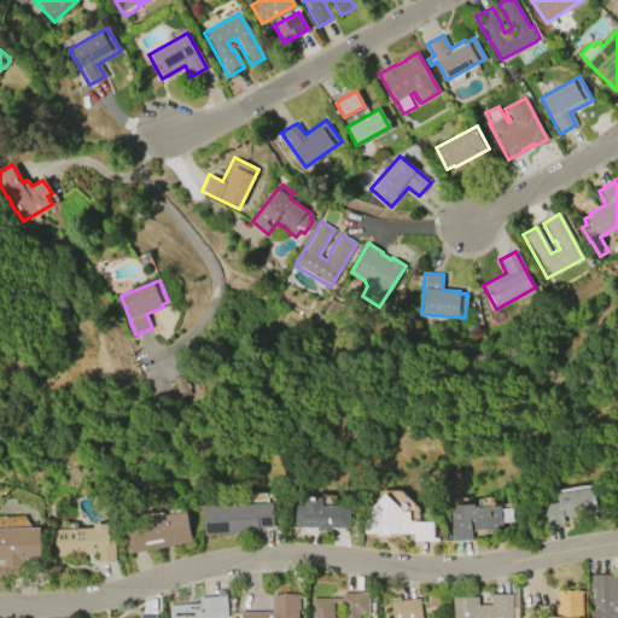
[(170,380),(181,403),(200,394),(188,371),(170,380)]
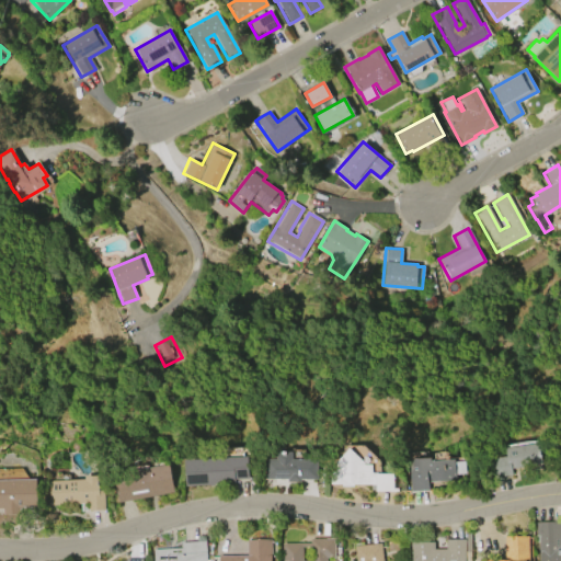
[(503,447),(538,443),(541,464),(510,468),(511,474),(492,477),(490,458),(504,456),(503,447)]
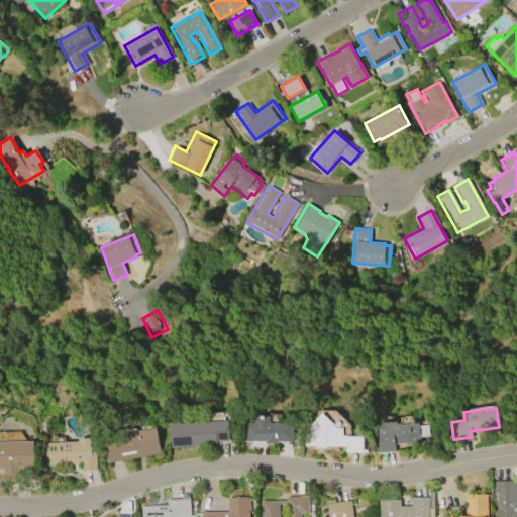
[(362,430),(362,450),(366,450),(366,452),(345,452),(345,450),(341,450),(341,446),(324,446),(324,448),(314,447),(314,446),(304,445),(304,422),(311,422),(321,413),(334,426),(334,428),(354,428),(354,429),(362,430)]
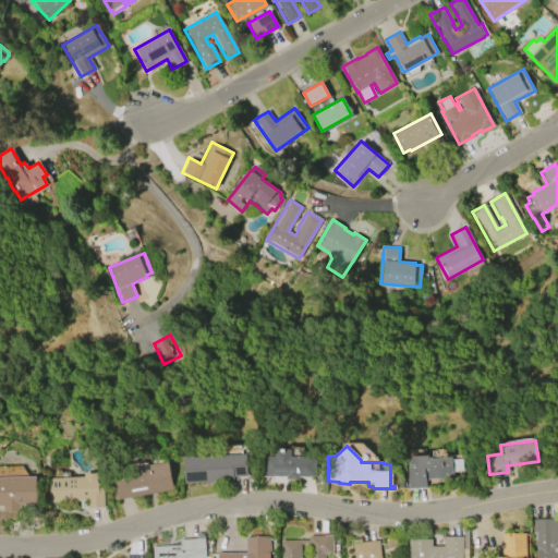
[(316,457),(316,477),(298,476),(298,478),(284,478),(284,476),(263,476),(264,456),(274,456),(274,448),(290,449),(290,457),(316,457)]
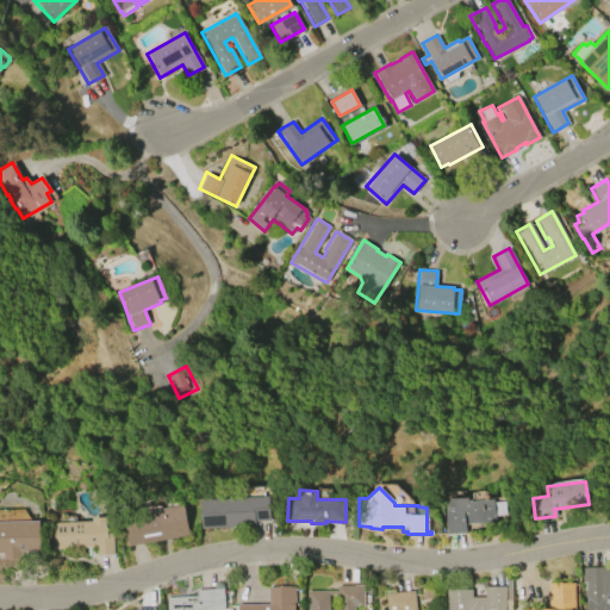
[(199,499),(271,495),(272,521),(254,522),(254,526),(200,529),(199,499)]
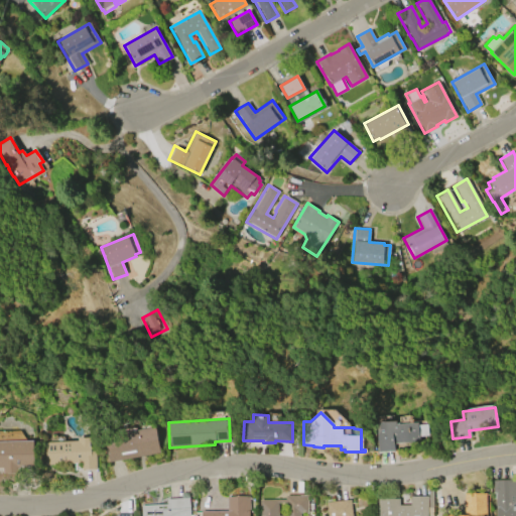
[(378,421),(396,420),(396,423),(417,422),(419,440),(392,442),(393,450),(378,452),(376,431),(379,431),(378,421)]
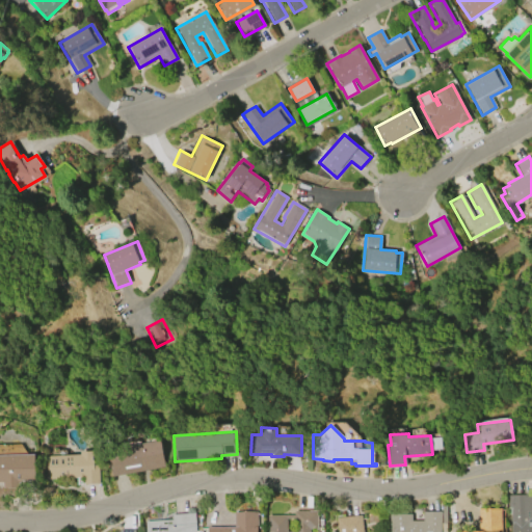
[(160,441),(164,466),(112,476),(108,450),(160,441)]
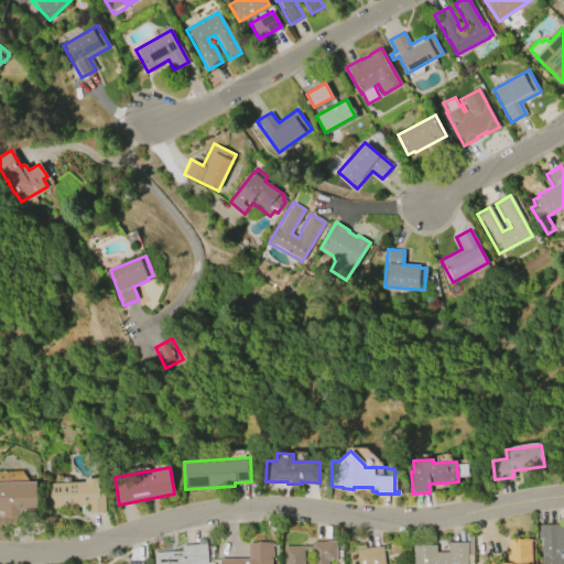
[(49,508),(49,484),(84,481),(84,478),(98,478),(99,492),(105,492),(105,512),(88,513),(88,505),(80,505),(80,507),(49,508)]
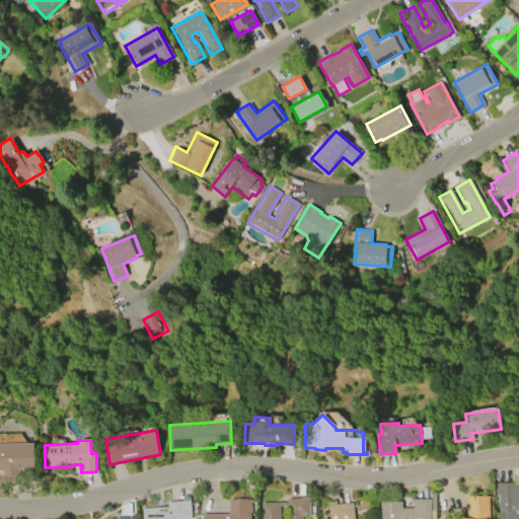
[(0,443),(33,443),(33,470),(17,470),(17,475),(1,475),(1,471),(0,471),(0,443)]
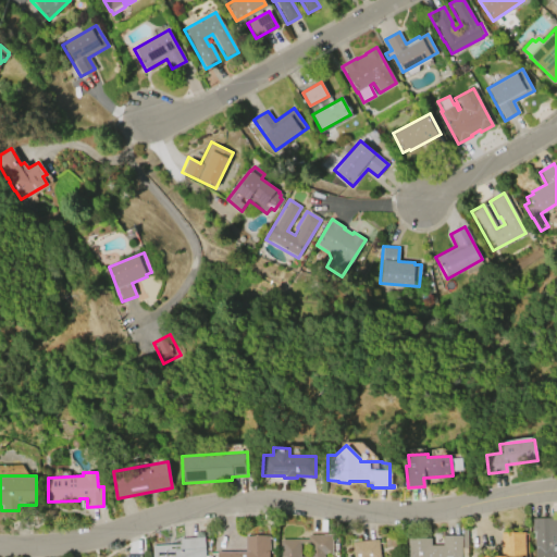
[(556,540),(556,556),(534,556),(534,537),(531,537),(530,532),(531,532),(531,519),(548,518),(548,520),(555,520),(556,541),(556,540)]
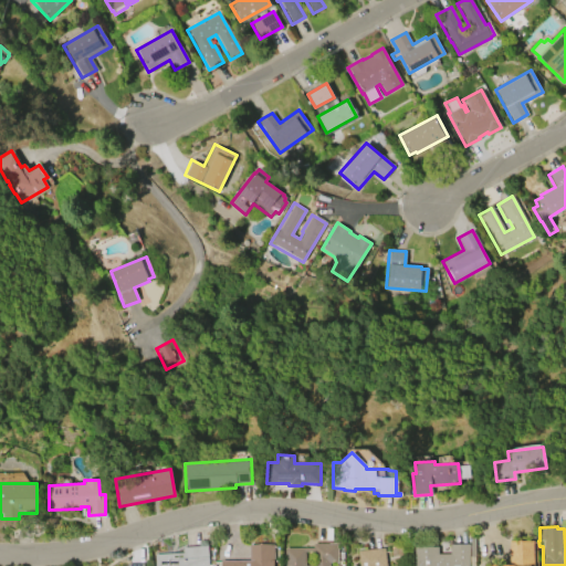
[(509,542),(532,542),(532,565),(484,565),(485,564),(492,564),(494,565),(498,565),(509,565),(509,542)]
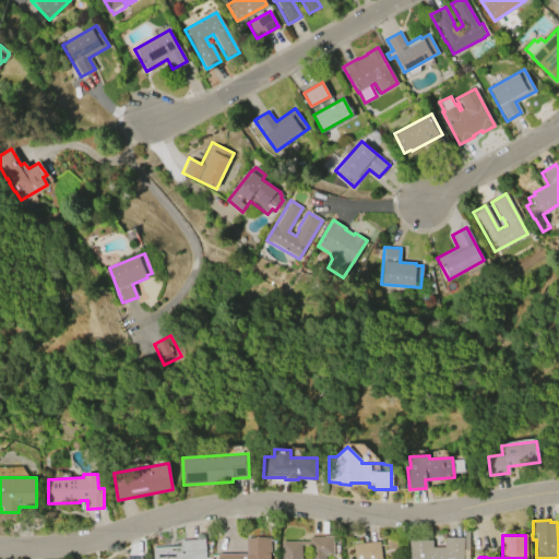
[(280,558),(280,542),(308,542),(308,536),(332,536),(332,556),(324,556),(324,558),(280,558)]
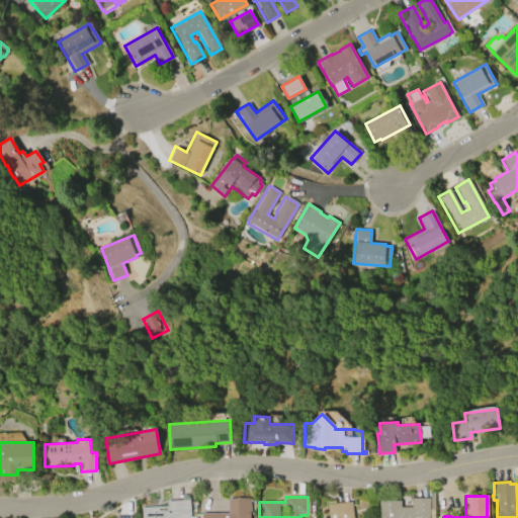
[(378,517),(378,508),(378,500),(400,500),(400,507),(411,507),(411,498),(429,498),(429,510),(432,510),(432,517),(378,517)]
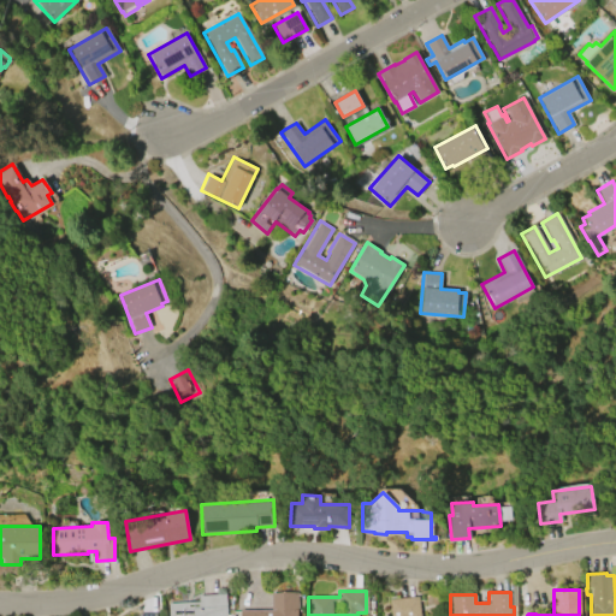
[(296,593),(296,615),(240,615),(240,610),(271,610),(271,593),(296,593)]
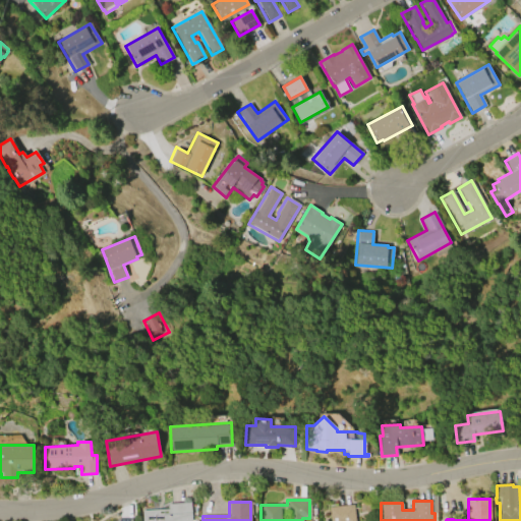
[(141,520),(141,510),(168,509),(168,504),(190,503),(191,520),(141,520)]
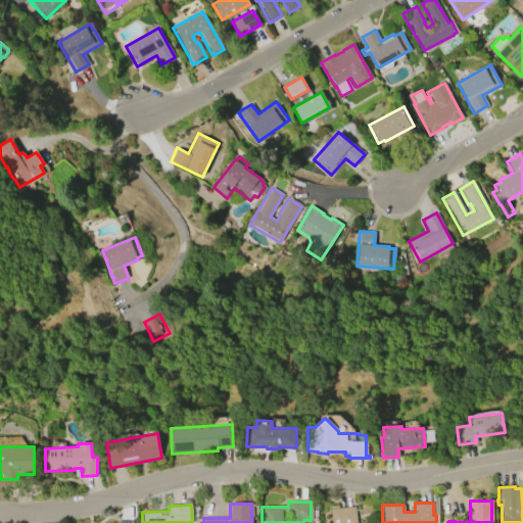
[(331,522),(330,509),(354,507),(355,522),(331,522)]
